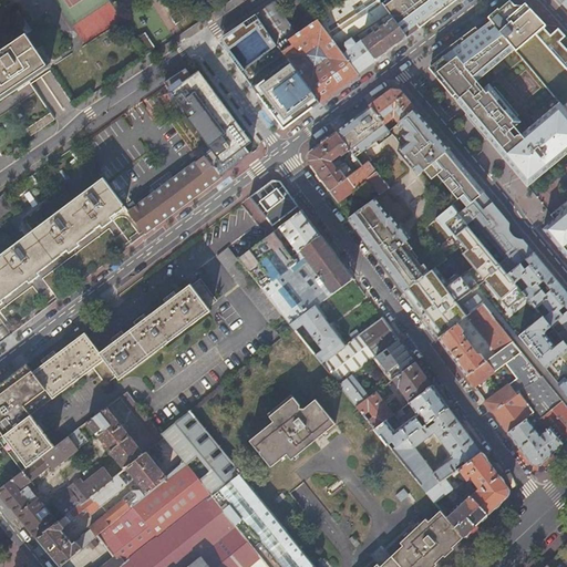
[(408,38),(382,2),(380,0),(347,0),(318,20),(318,21),(359,73),(408,38)]
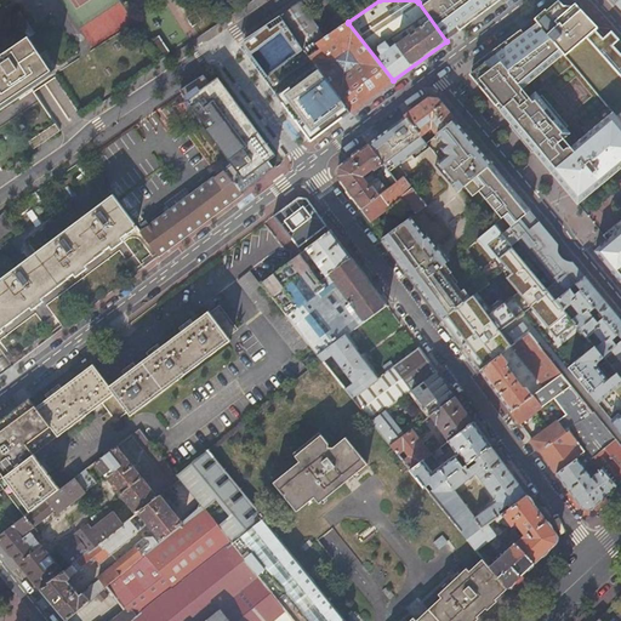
[(446,41),(500,0),(422,0),(419,3),(446,41)]
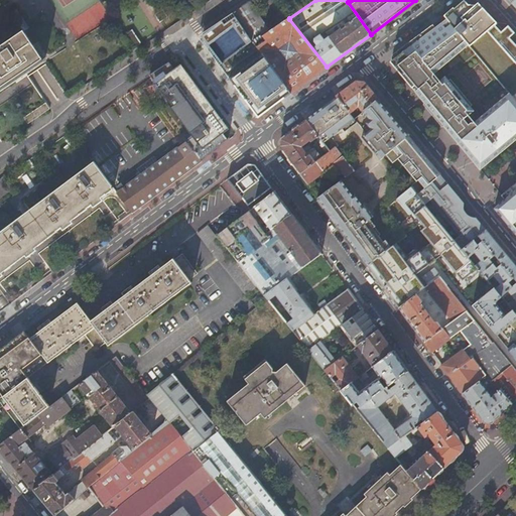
[(271,31),(250,1),(233,12),(259,49),(263,53),(292,93),(327,67),(289,19),(271,31)]
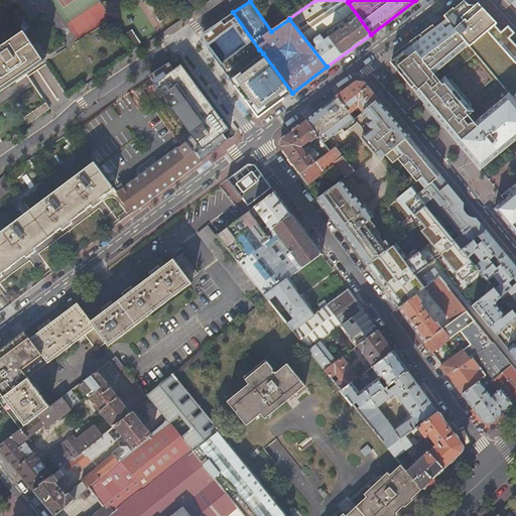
[(447,20),(468,45),(470,47),(488,32),(497,24),(497,23),(479,4),(477,5),(469,5),(465,1),(456,11),(454,9),(444,17),(447,20)]
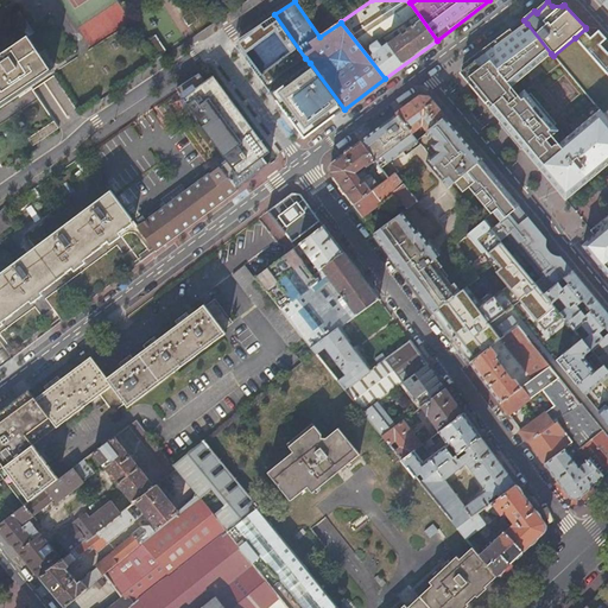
[(194,12),(184,18),(190,27),(200,21),(194,12)]
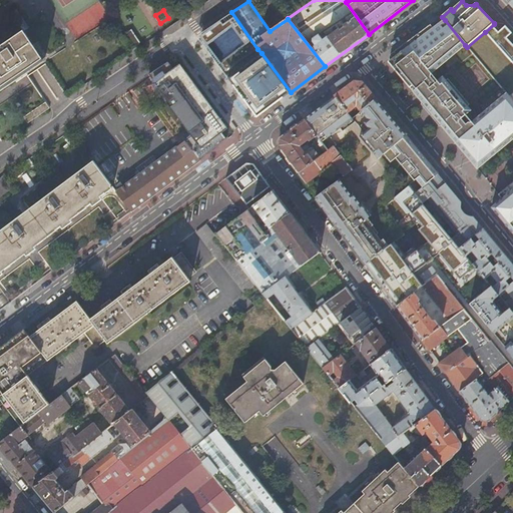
[(201,37),(226,71),(258,49),(231,12),(224,17),(225,18),(201,37)]
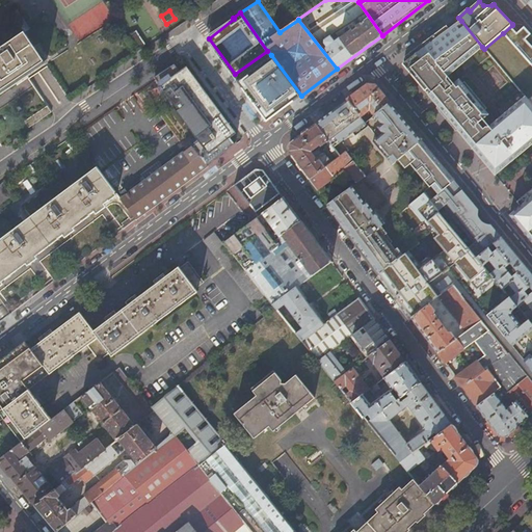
[(489,151),(504,168),(515,158),(489,127),(483,120),(488,115),(485,111),(487,109),(464,82),(462,84),(459,80),(454,84),(447,76),(482,47),(461,21),(450,30),(447,26),(409,54),(442,92),(471,128),(483,143),(489,151)]
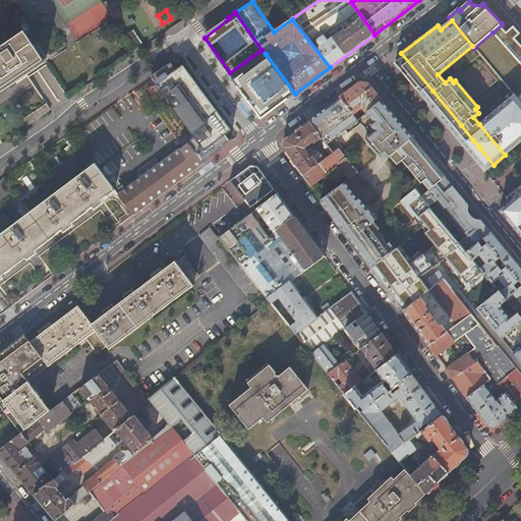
[(502,24),(493,33),(520,64),(520,44),(520,45),(514,38),(519,33),(512,25),(508,31),(502,24)]
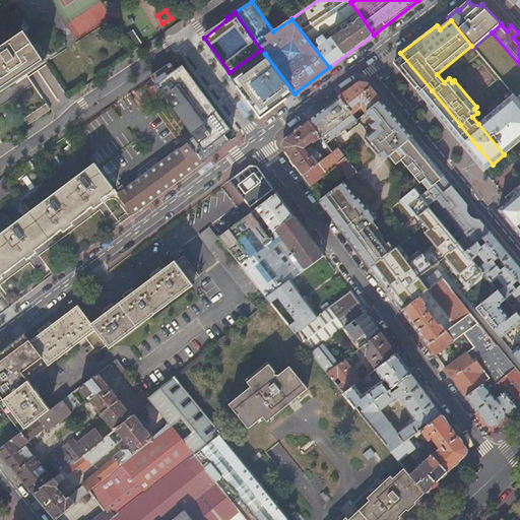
[(0,88),(44,60),(24,30),(0,47),(0,88)]
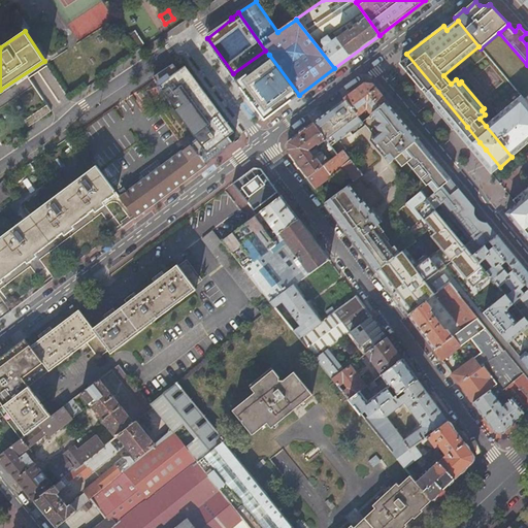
[(136,51),(145,44),(137,31),(128,37),(136,51)]
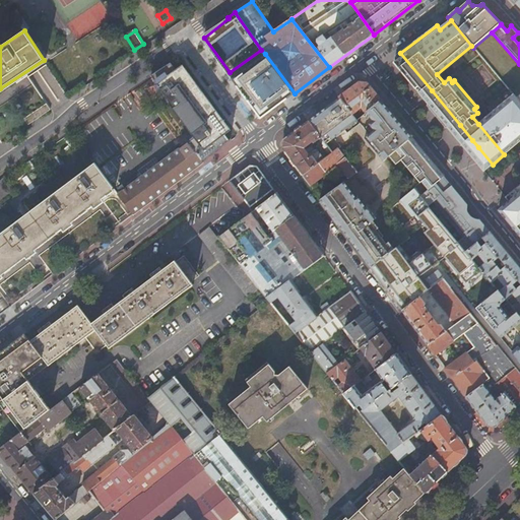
[(421,98),(432,90),(400,53),(395,56),(394,64),(421,98)]
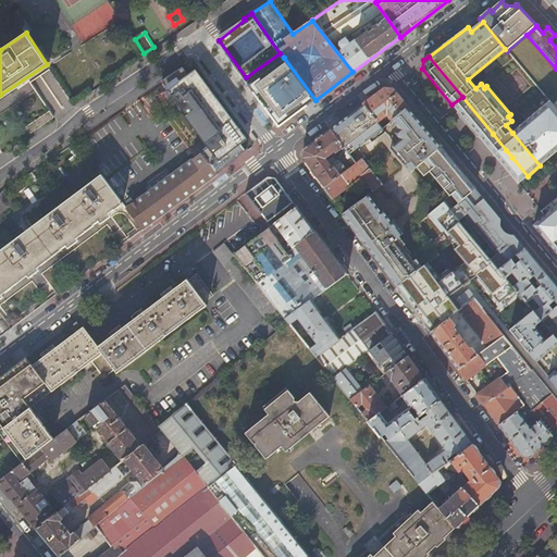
[(316,100),(284,58),(249,85),(280,127),(316,100)]
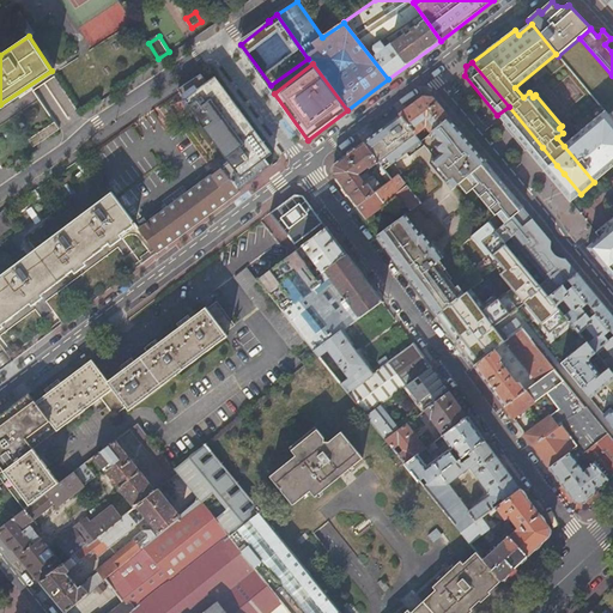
[(0,109),(54,73),(52,71),(0,104),(0,109)]
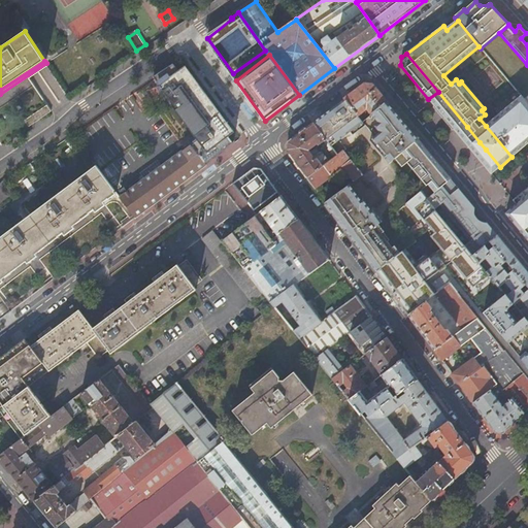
[(234,131),(187,66),(179,70),(174,63),(155,76),(173,103),(197,138),(121,197),(136,218),(206,165),(205,164),(234,142),(229,135),(234,131)]
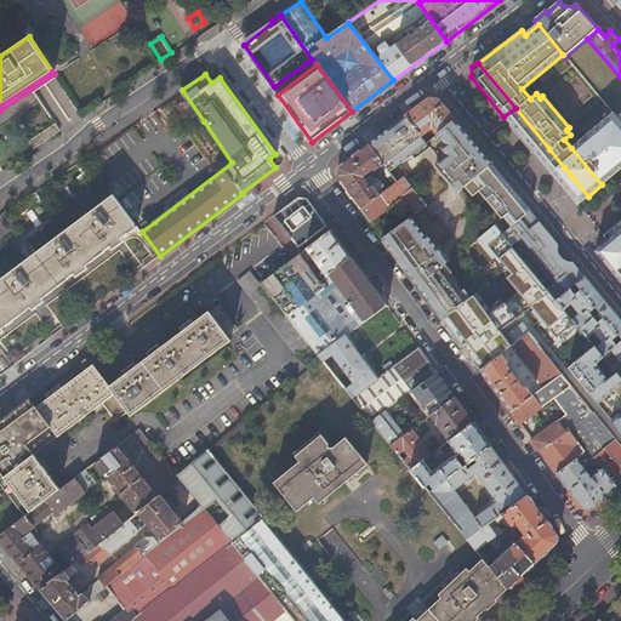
[(438,135),(438,134),(456,120),(439,101),(429,98),(405,117),(421,136),(432,127),(436,132),(433,135),(434,136),(438,135)]
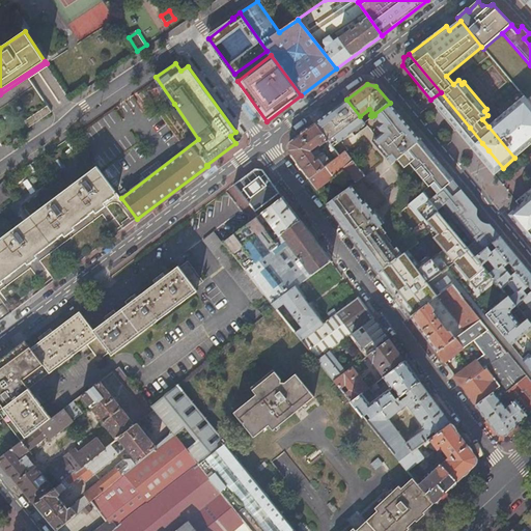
[(430,100),(460,135),(470,128),(441,92),(430,100)]
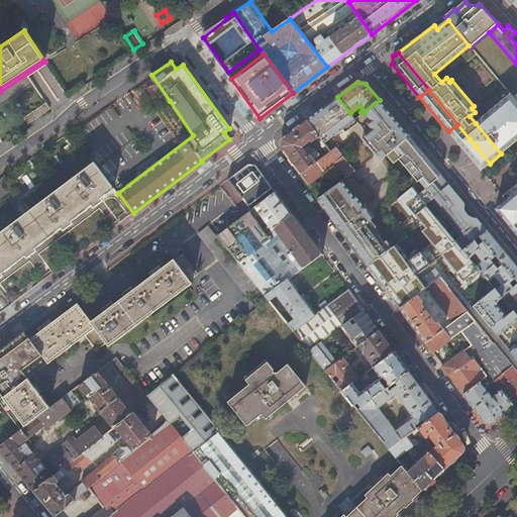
[(476,123),(501,153),(516,139),(516,103),(510,95),(476,123)]
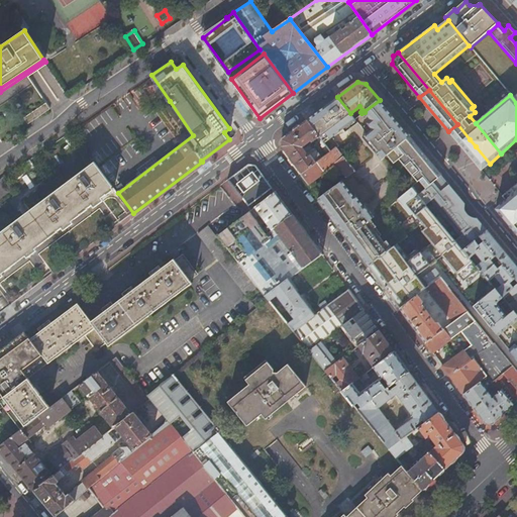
[(337,97),(307,120),(324,143),(342,128),(345,131),(350,127),(351,124),(349,122),(354,118),(350,113),(337,97)]
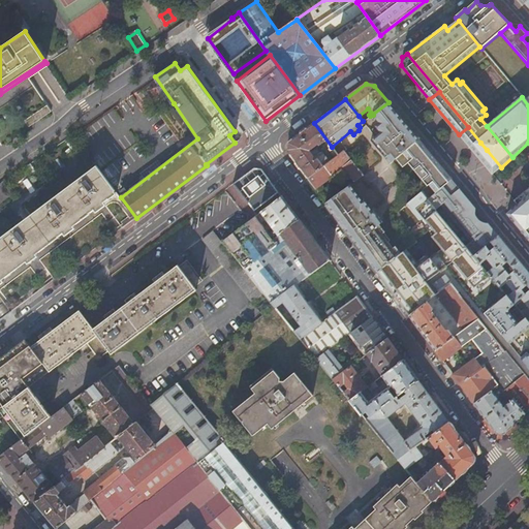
[(370,130),(375,136),(379,141),(403,121),(389,102),(373,114),(379,123),(370,130)]
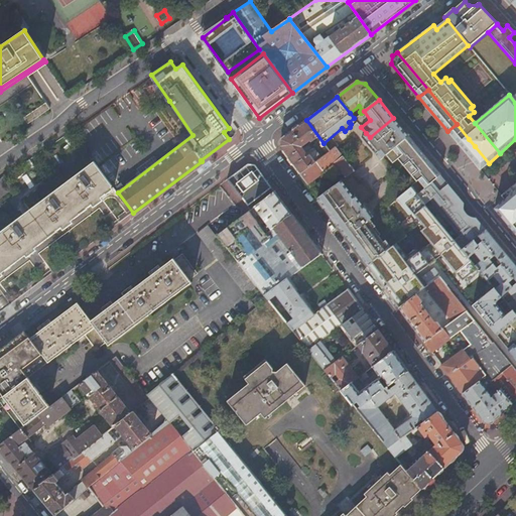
[(45,104),(23,118),(27,124),(49,110),(45,104)]
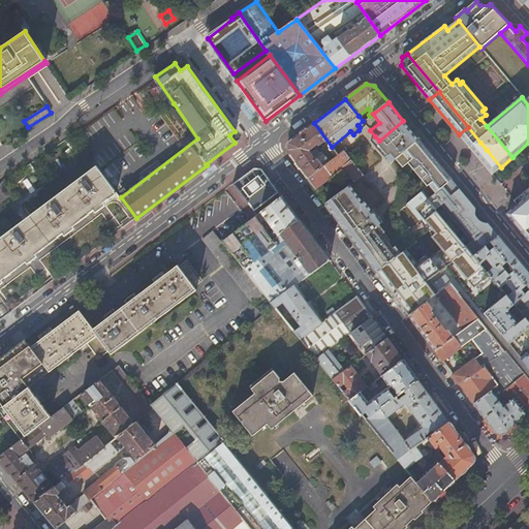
[(396,159),(406,152),(409,149),(419,141),(403,121),(379,141),(375,136),(371,139),(390,163),(396,159)]
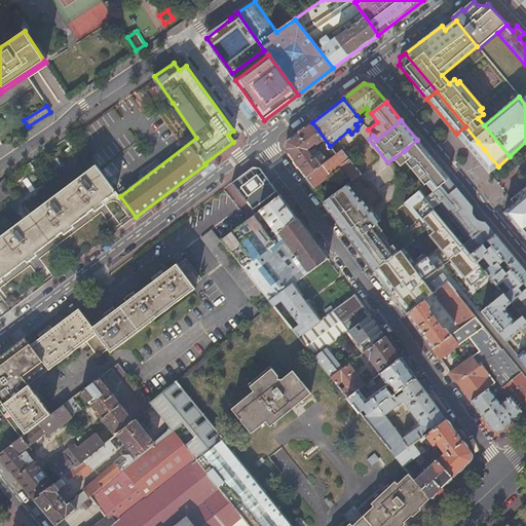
[(285,150),(306,178),(329,160),(315,144),(316,143),(317,144),(323,141),(327,147),(330,146),(312,122),(287,142),(285,150)]
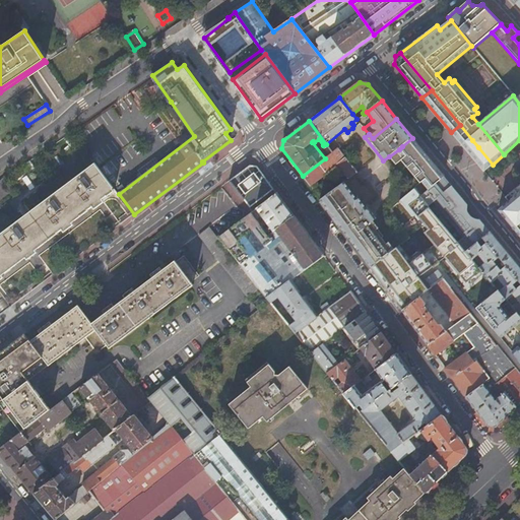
[(483,172),(493,165),(478,147),(472,140),(460,125),(451,132),(483,172)]
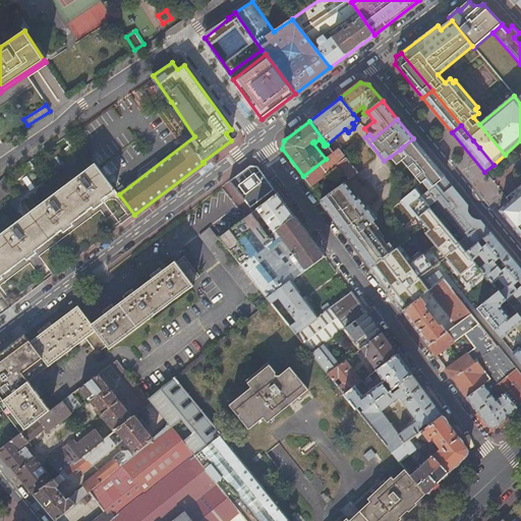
[(415,189),(420,195),(422,197),(429,191),(431,190),(433,188),(446,178),(429,159),(413,138),(403,147),(400,150),(390,157),(396,165),(402,160),(421,184),(415,189)]
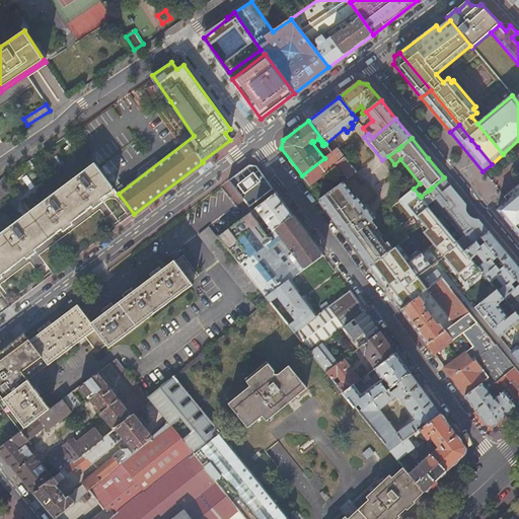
[(328,155),(331,152),(325,144),(322,145),(322,146),(328,155)]
